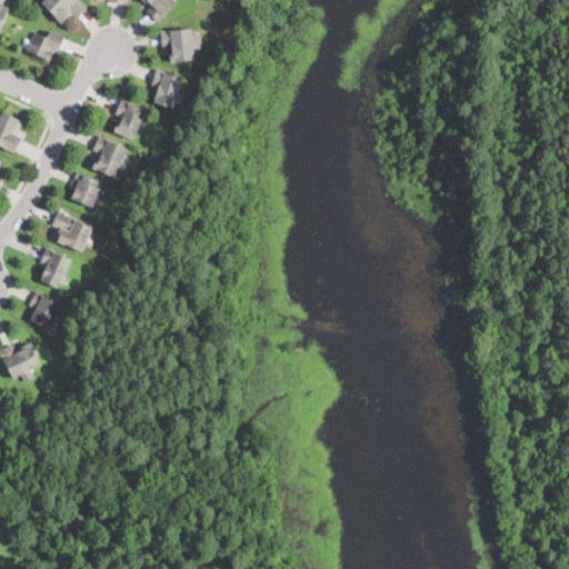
[(86,9),(78,17),(76,19),(70,13),(61,22),(42,3),(45,0),(80,0),(88,7),(86,9)]
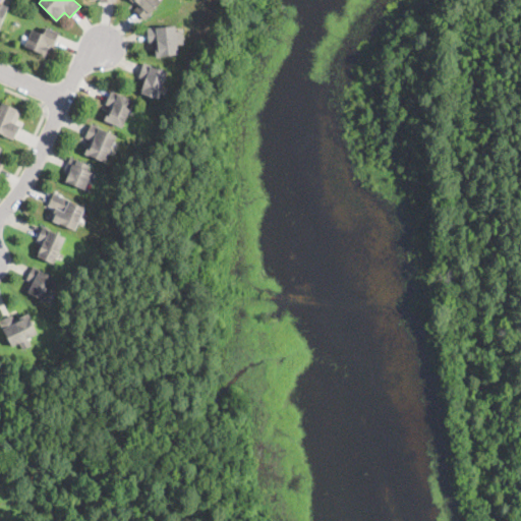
[(159,0),(161,1),(162,2),(145,19),(134,10),(139,4),(138,2),(136,5),(131,0),(159,0)]
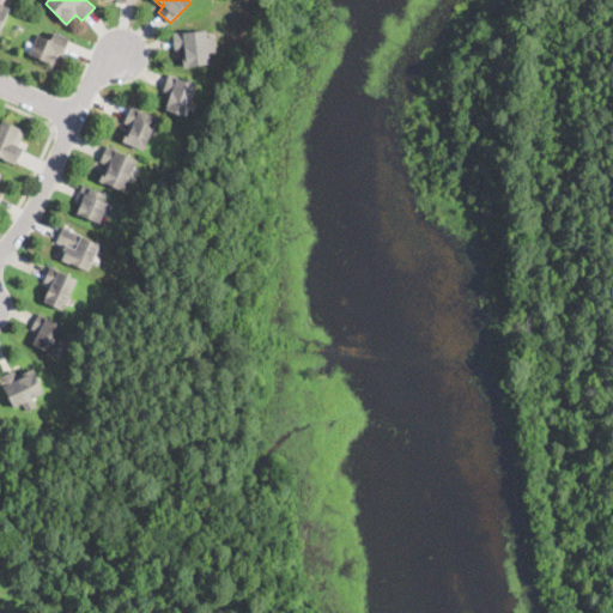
[(0,1),(10,6),(0,29),(0,1)]
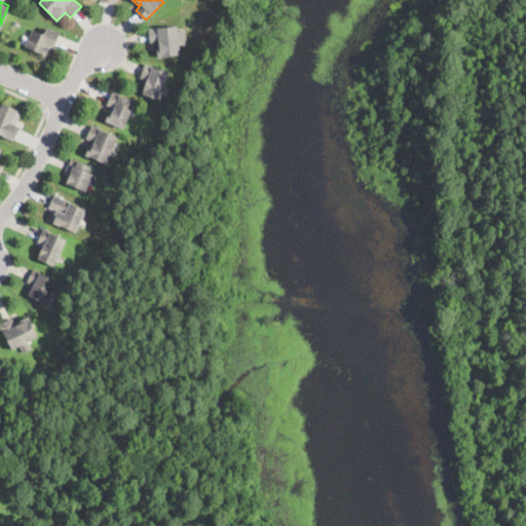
[(178,32),(180,45),(181,54),(158,57),(157,43),(150,44),(150,41),(149,28),(177,25),(178,32)]
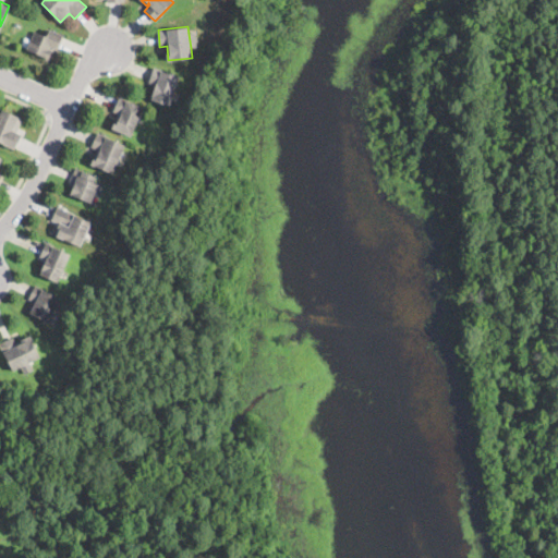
[(63,35),(62,38),(57,50),(51,48),(50,49),(52,50),(49,59),(26,49),(29,43),(28,41),(33,31),(47,36),(49,29),(63,35)]
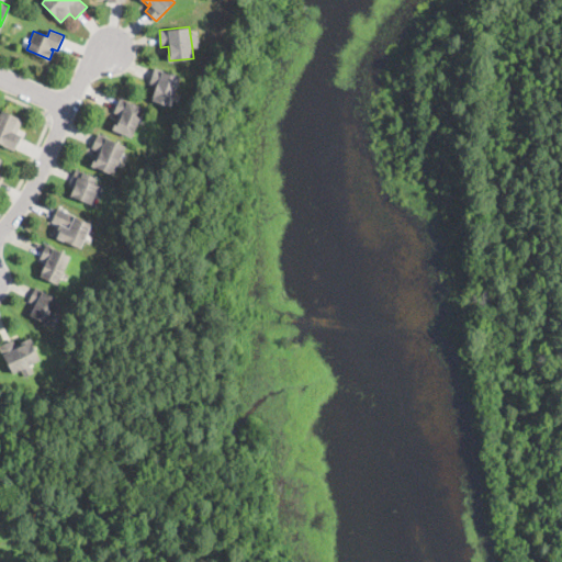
[(172,101),(171,107),(152,101),(157,86),(150,83),(150,82),(155,68),(180,77),(172,101)]
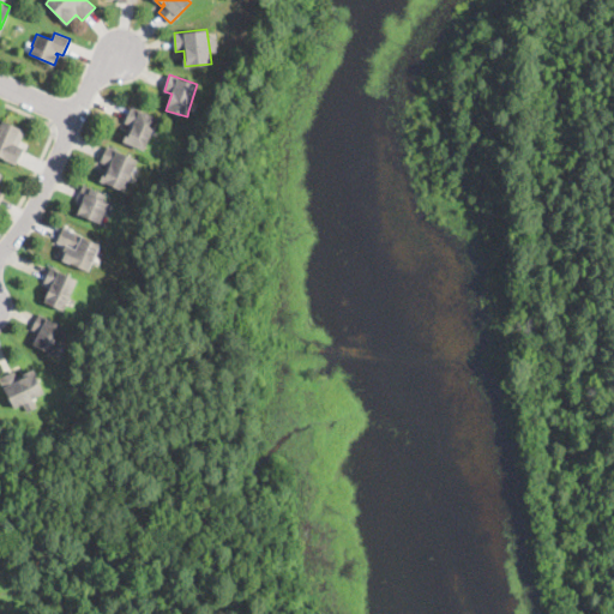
[(151,134),(144,150),(122,142),(126,133),(130,134),(133,126),(125,122),(126,121),(131,107),(157,118),(151,134)]
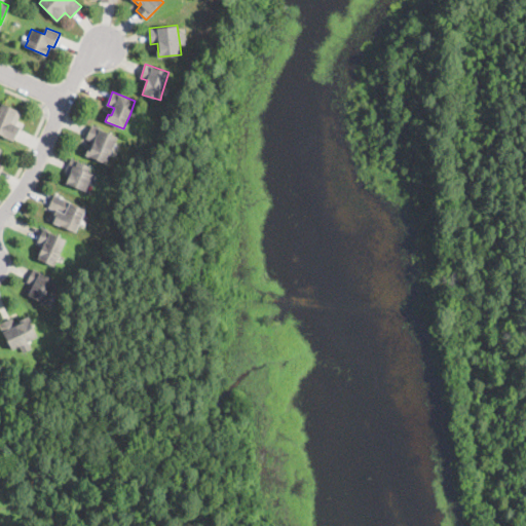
[(15,139),(15,141),(0,134),(0,108),(2,104),(22,112),(15,125),(21,127),(15,139)]
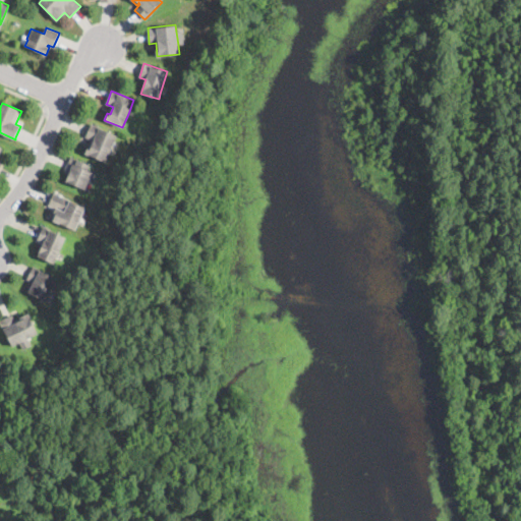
[(114,141),(109,154),(105,163),(85,154),(89,146),(91,147),(93,140),(84,137),(90,124),(116,136),(114,141)]
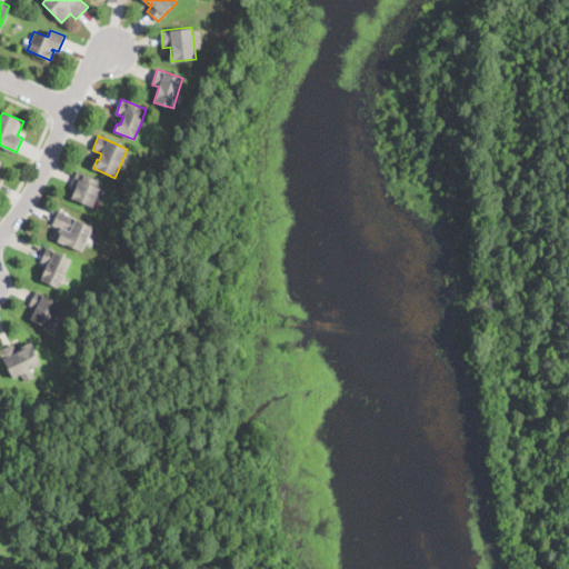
[(93,206),(93,207),(72,199),(77,188),(71,185),(77,171),(98,180),(96,186),(101,188),(93,206)]
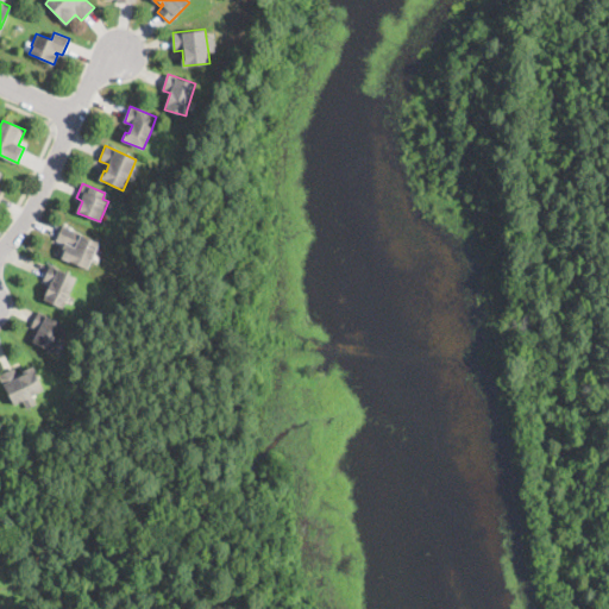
[(90,262),(88,269),(56,255),(62,243),(57,240),(63,227),(63,226),(99,243),(90,262)]
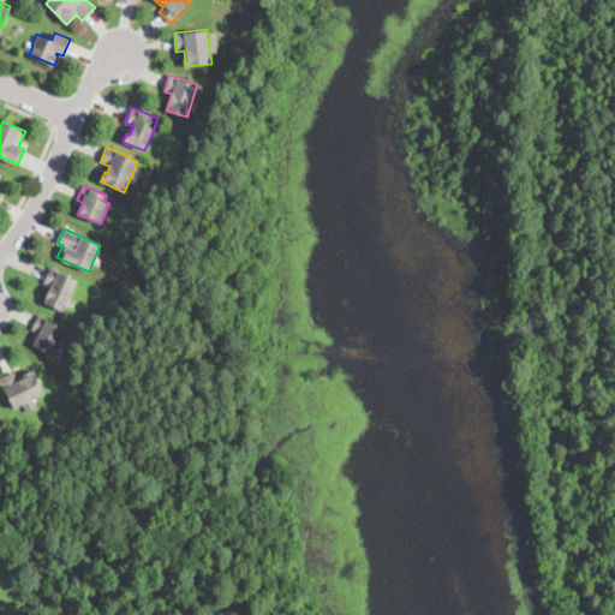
[(66,304),(64,311),(45,302),(51,287),(43,285),(51,270),(51,268),(77,281),(66,304)]
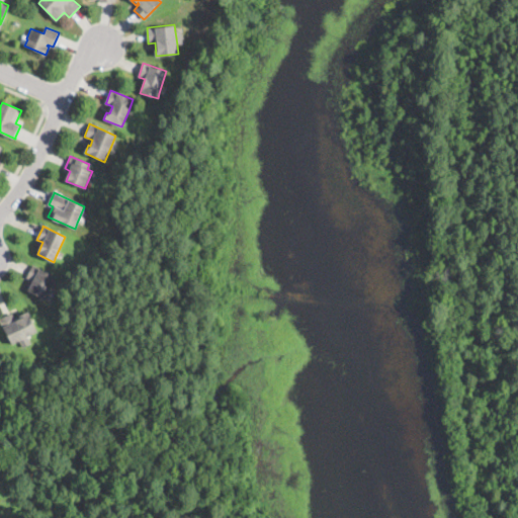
[(46,297),(46,299),(24,289),(29,279),(26,278),(33,265),(56,277),(46,297)]
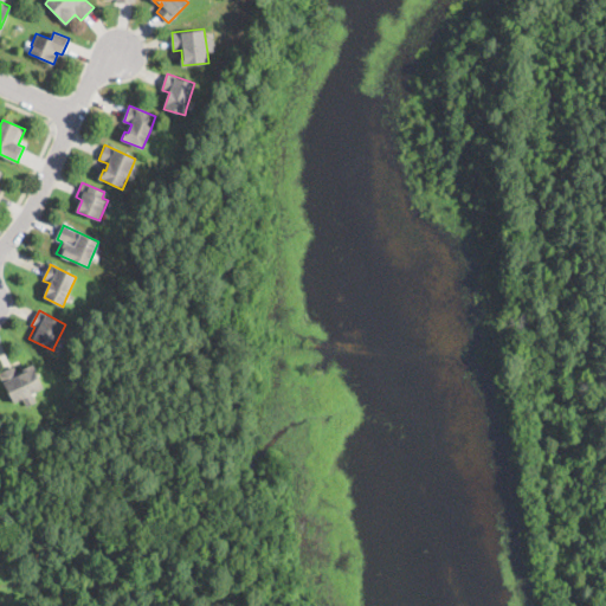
[(32,366),(44,388),(13,404),(0,376),(0,373),(13,366),(18,374),(24,371),(24,369),(32,366)]
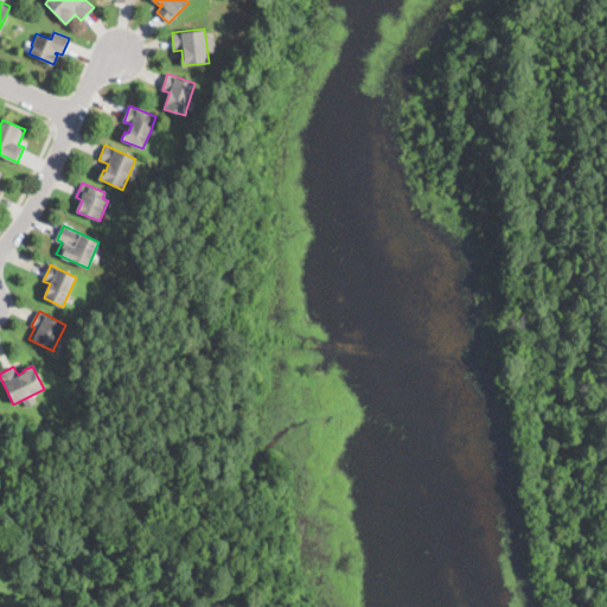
All buildings are outlined.
